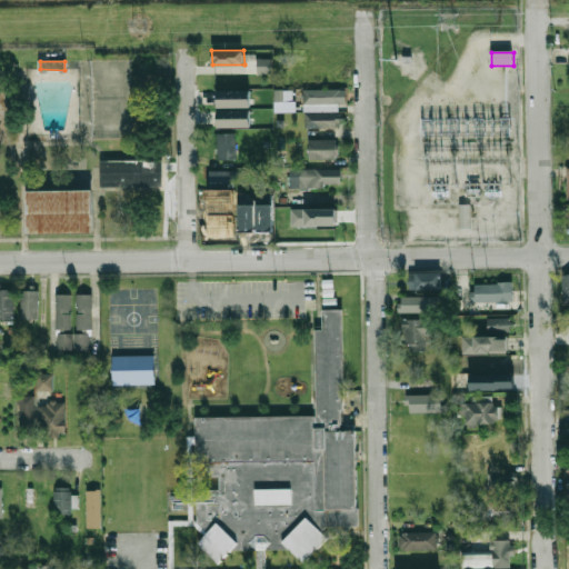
[(250,107),(249,89),(216,89),(217,107),(250,107)]
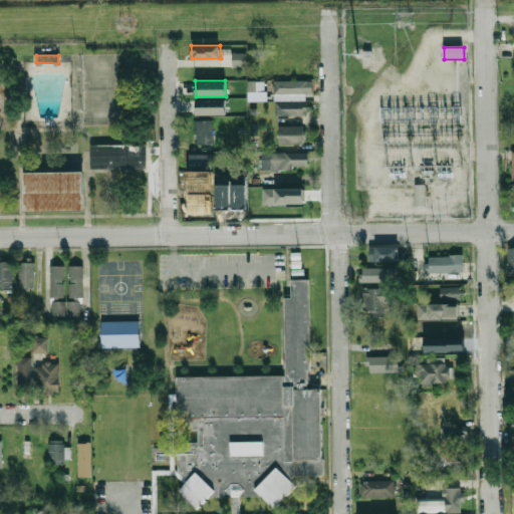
[(275,115),(308,115),(307,81),(274,81),(275,115)]
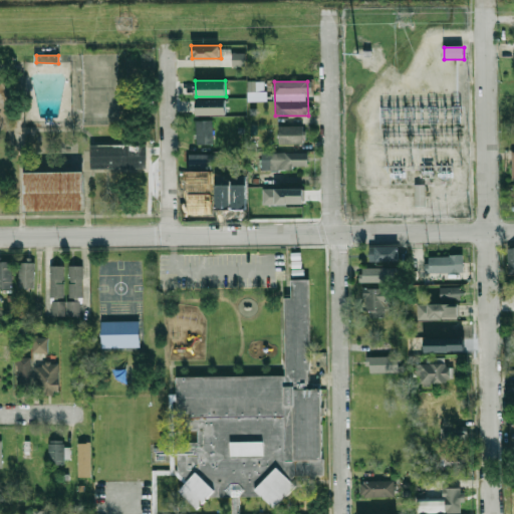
[(225,114),(225,99),(195,99),(196,115),(225,114)]
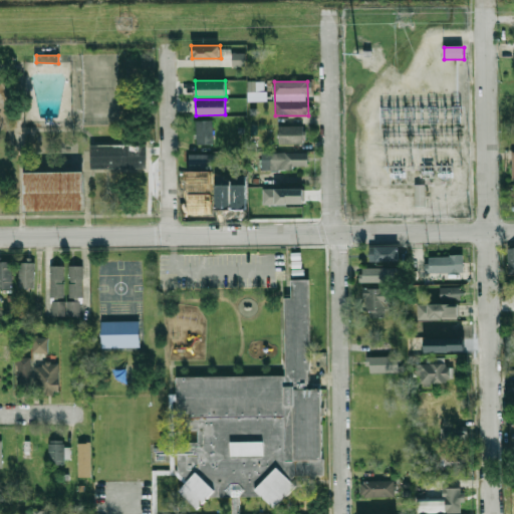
[(196,144),(213,144),(212,119),(196,120),(196,144)]
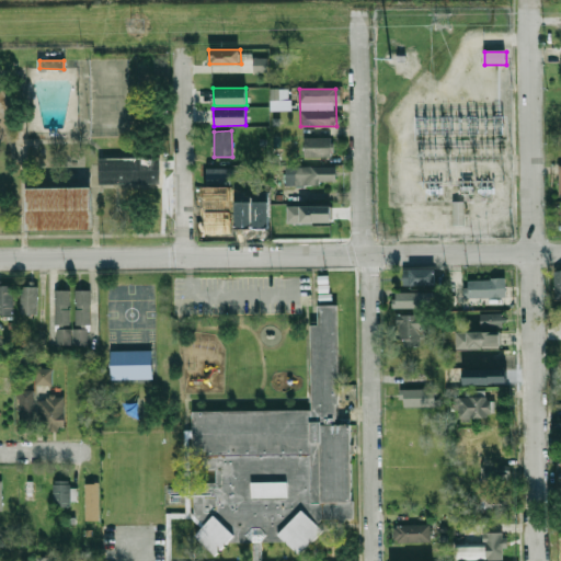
[(305,137),(304,157),(332,157),(332,137),(305,137)]
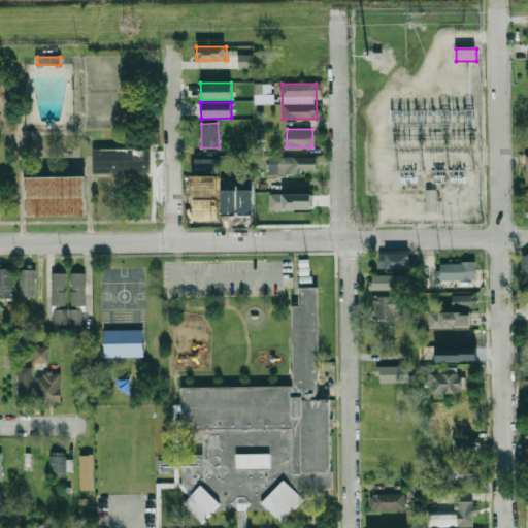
[(96,149),(149,149),(150,170),(96,171),(96,149)]
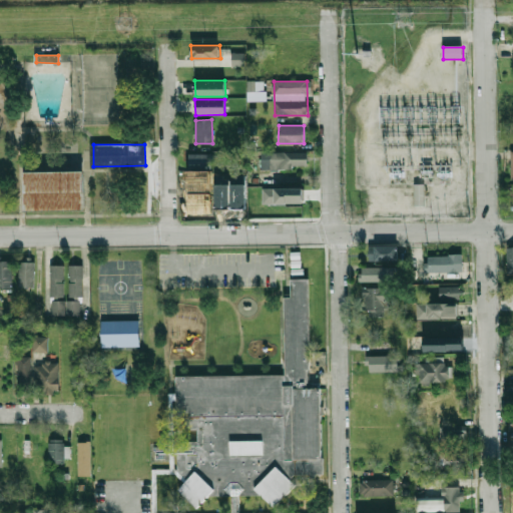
[(260,152),(261,168),(307,167),(307,151),(260,152)]
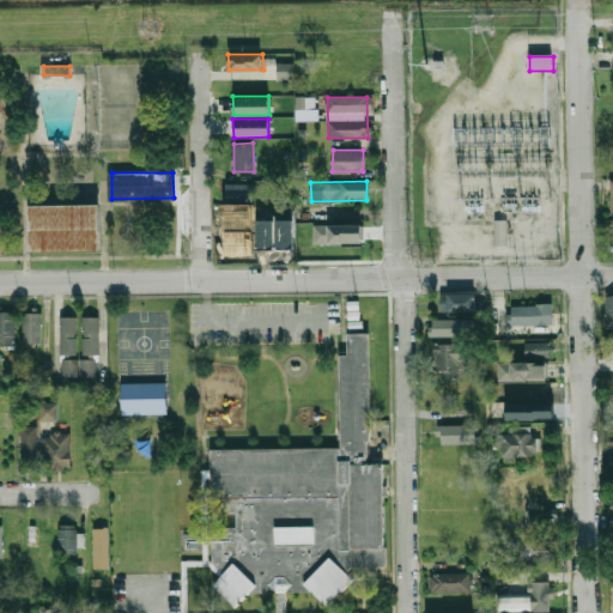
[(253,183),(225,183),(225,200),(252,201),(253,183)]
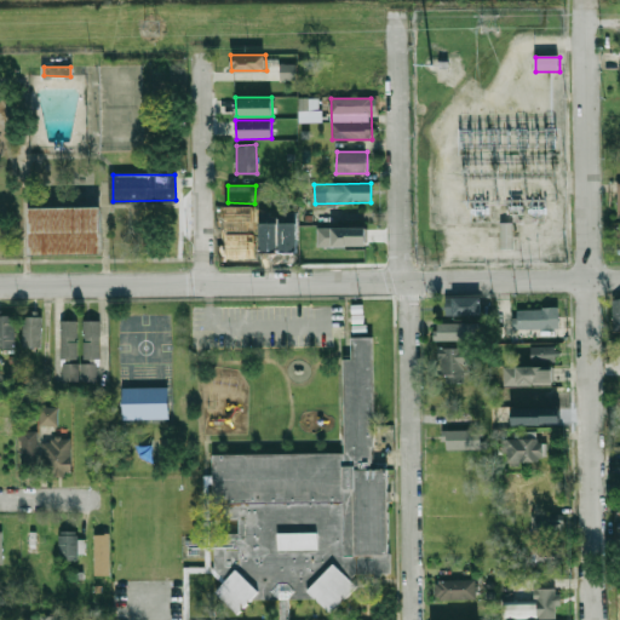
[(33,207),(102,206),(102,254),(34,256),(33,207)]
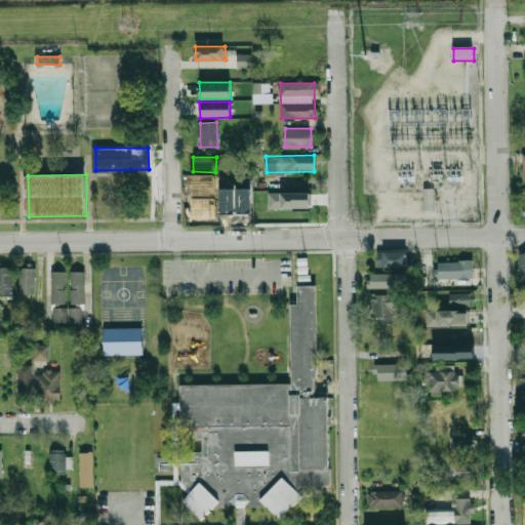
[(269,192),(269,208),(311,208),(311,193),(269,192)]
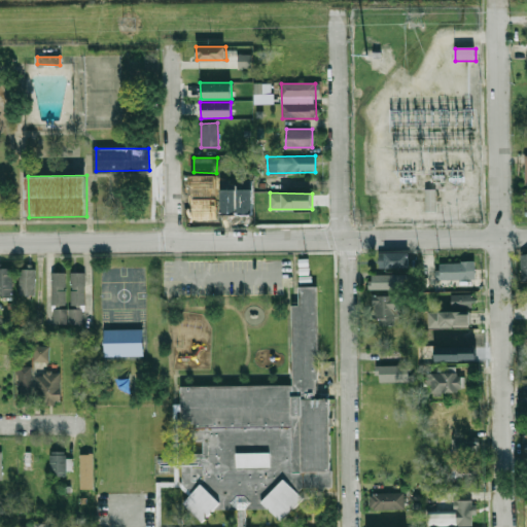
[(379,268),(408,268),(408,252),(378,252),(379,268)]
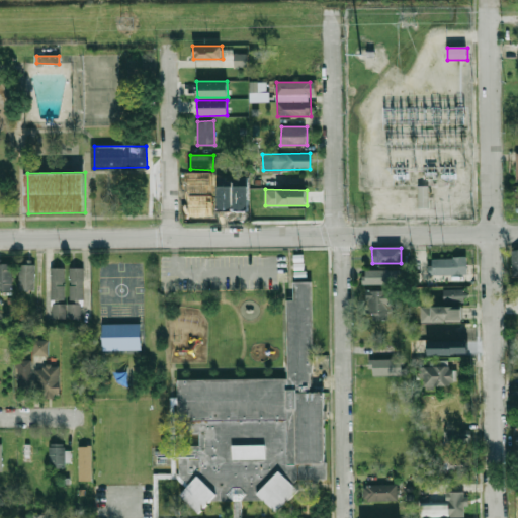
[(466,257),(429,258),(429,274),(466,274),(466,257)]
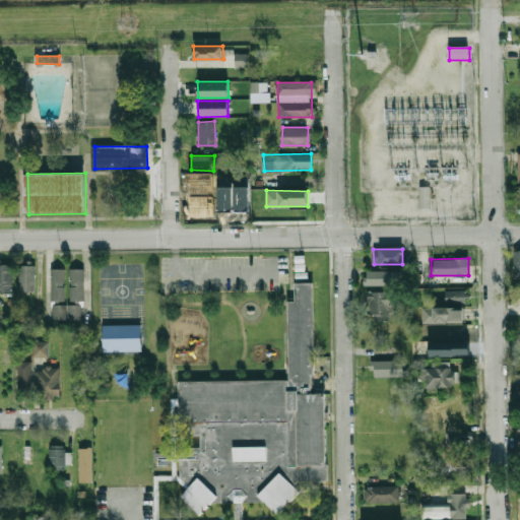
[(0,291),(11,293),(11,261),(0,261),(0,291)]
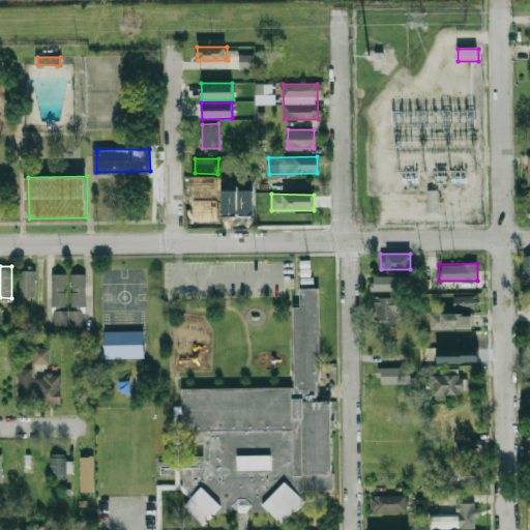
[(19,296),(35,296),(35,270),(19,270),(19,296)]
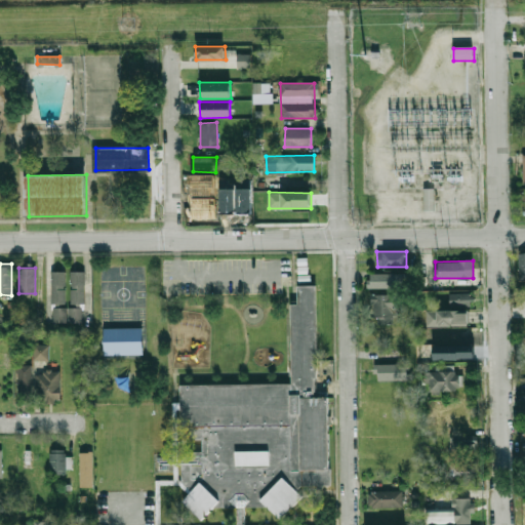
[(65,271),(50,271),(51,305),(65,304),(65,271)]
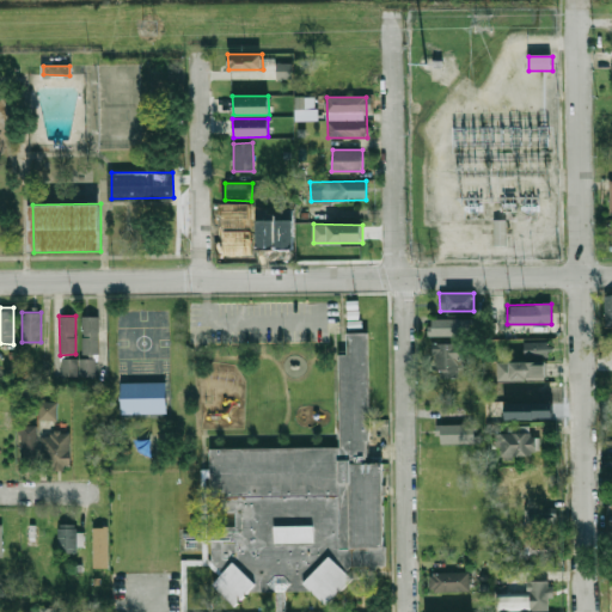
[(98,316),(81,316),(81,354),(98,354),(98,316)]
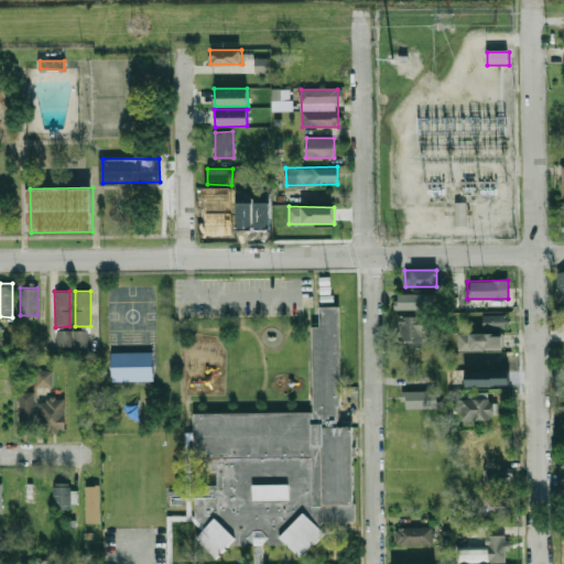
[(396,308),(430,310),(430,294),(396,293),(396,308)]
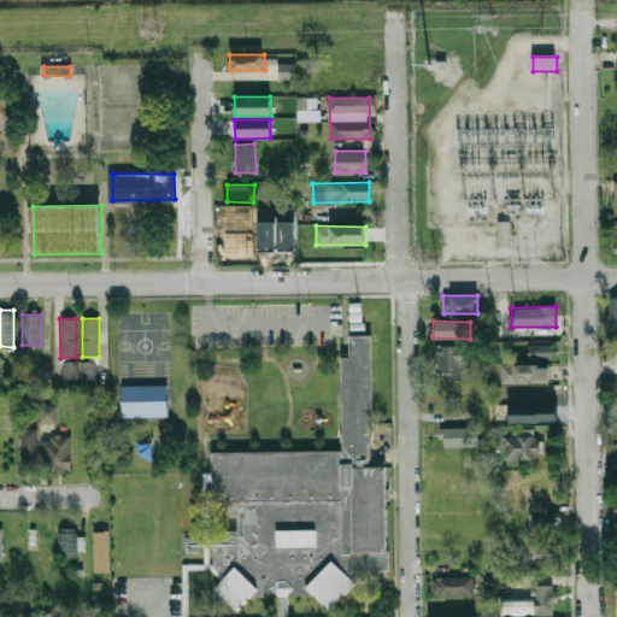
[(224,580),(224,575),(215,564),(215,541),(223,532),(239,532),(239,517),(223,517),(223,501),(213,501),(213,453),(345,451),(344,358),(352,358),(352,334),(374,334),(375,465),(389,465),(391,570),(376,570),(376,582),(358,582),(330,611),(315,595),(252,595),(236,611),(215,589),(224,580)]
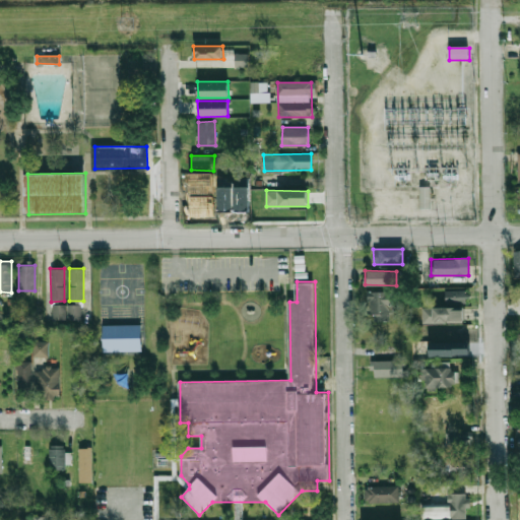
[(421,322),(462,323),(463,304),(466,304),(466,290),(445,289),(444,307),(421,307),(421,322)]
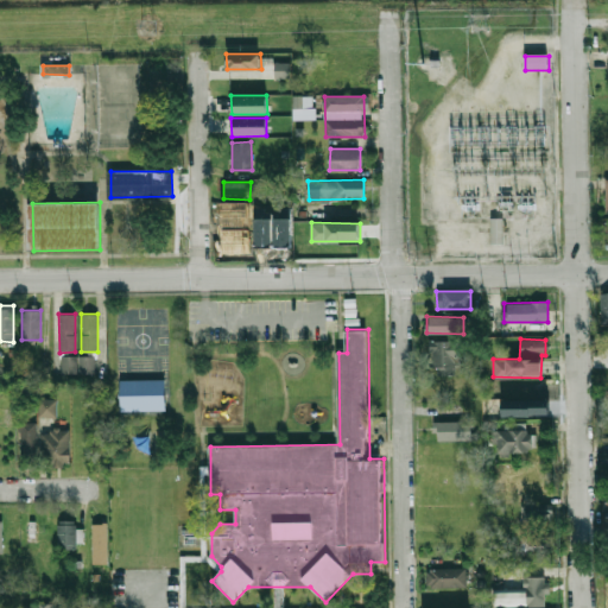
[(456,341),(431,341),(431,375),(456,375),(456,341)]
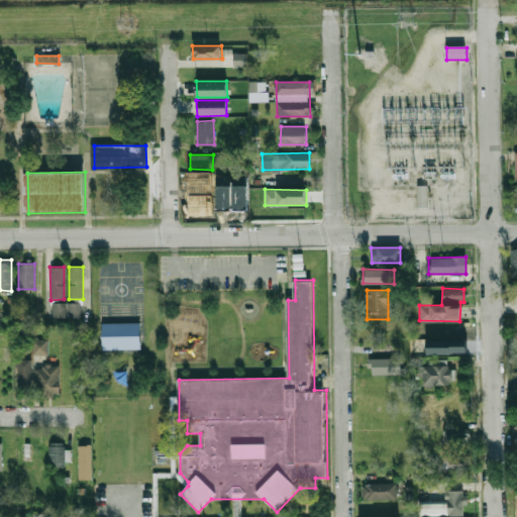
[(53,317),(81,317),(81,302),(52,303),(53,317)]
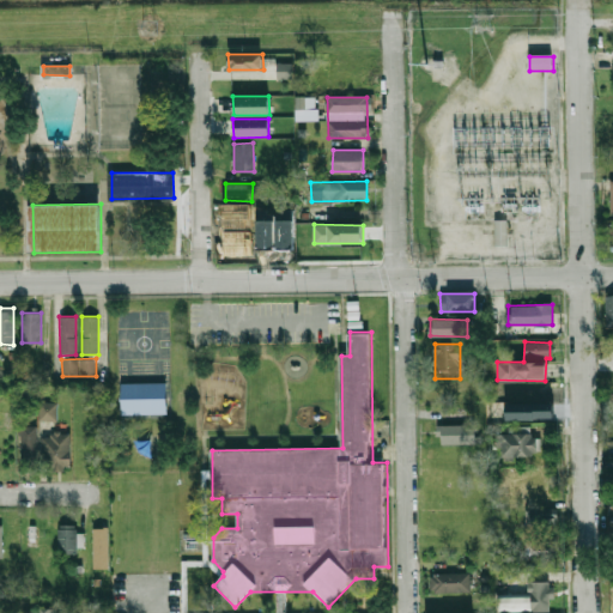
[(120,383),(167,382),(167,414),(120,414),(120,383)]
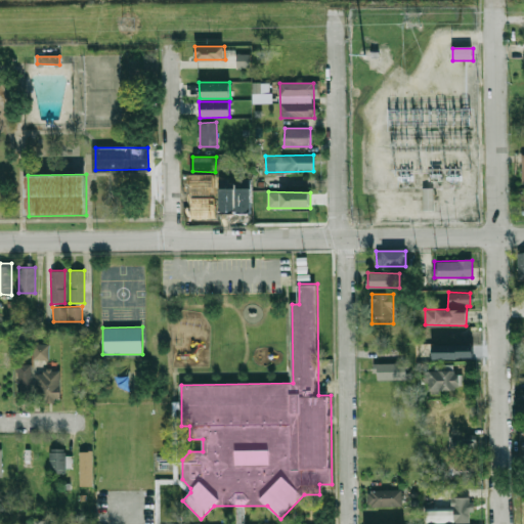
[(33,359),(48,359),(48,344),(33,343),(33,359)]
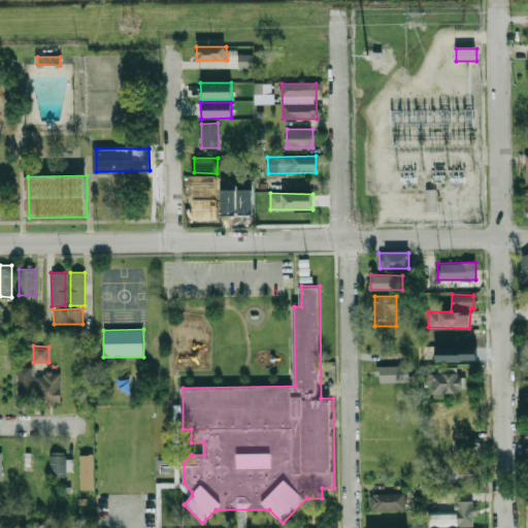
[(377,383),(409,383),(409,365),(377,365),(377,383)]
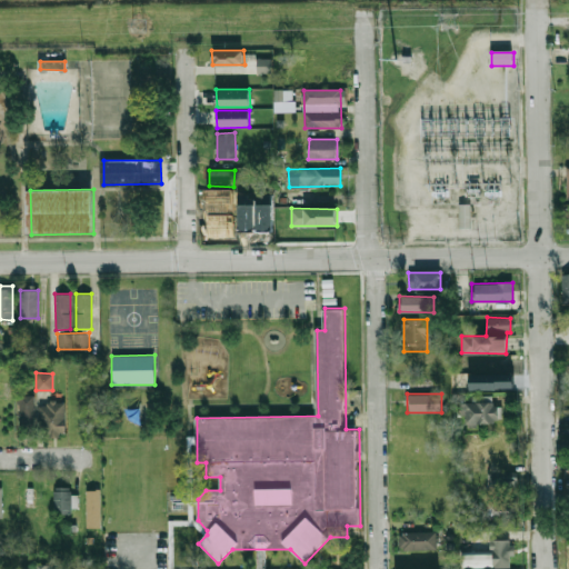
[(18,427),(35,426),(33,395),(17,395),(18,427)]
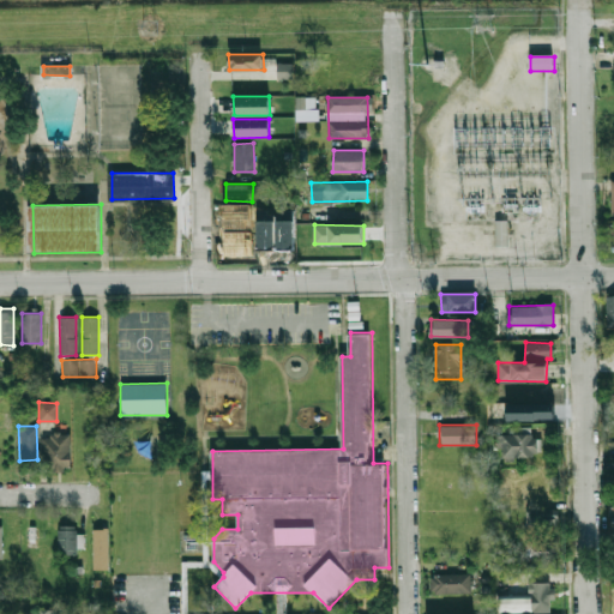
[(531,426),(507,426),(507,433),(498,433),(499,457),(537,457),(536,437),(531,438),(531,426)]
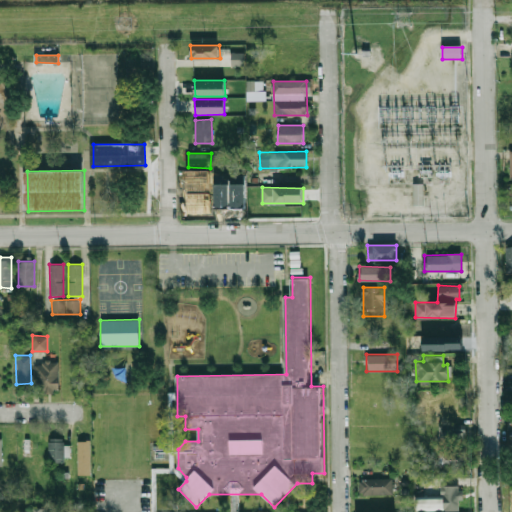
[(58,361),(43,361),(43,365),(35,365),(36,392),(59,391),(58,361)]
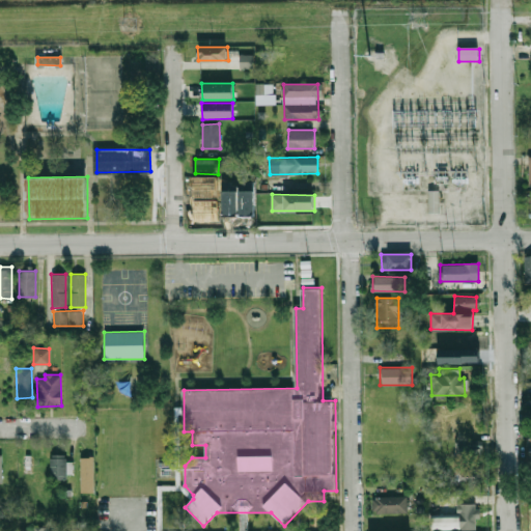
[(482,440),(454,440),(454,456),(482,456),(482,440)]
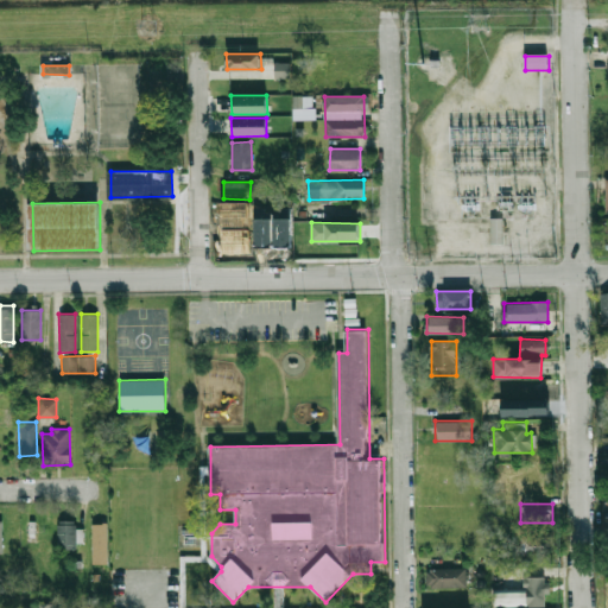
[(75,520),(57,520),(57,546),(83,546),(83,529),(75,529),(75,520)]
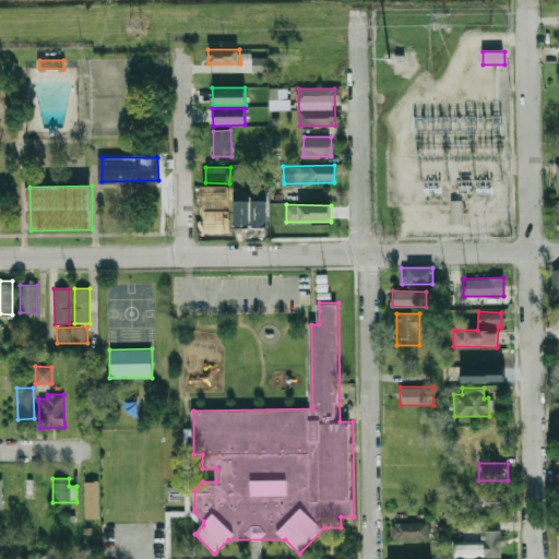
[(84,518),(98,518),(98,482),(85,480),(84,518)]
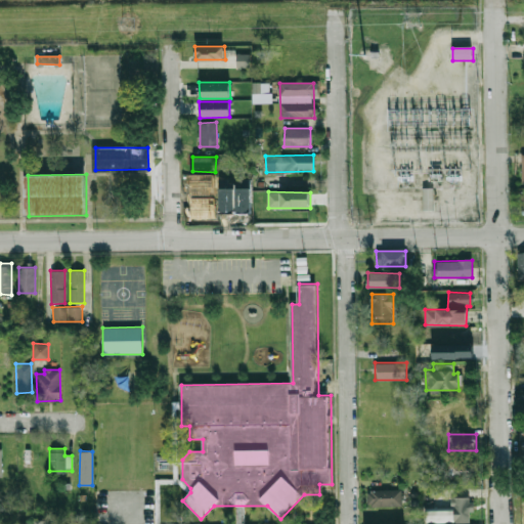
[(477,463),(448,463),(448,478),(477,478),(477,463)]
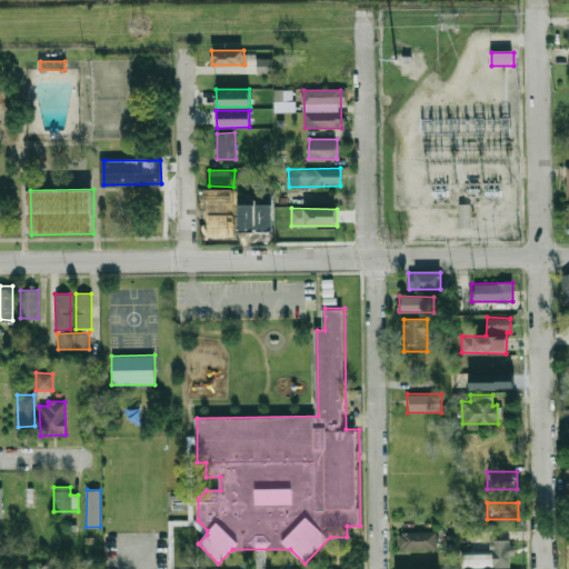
[(436,532),(399,531),(399,549),(436,550),(436,532)]
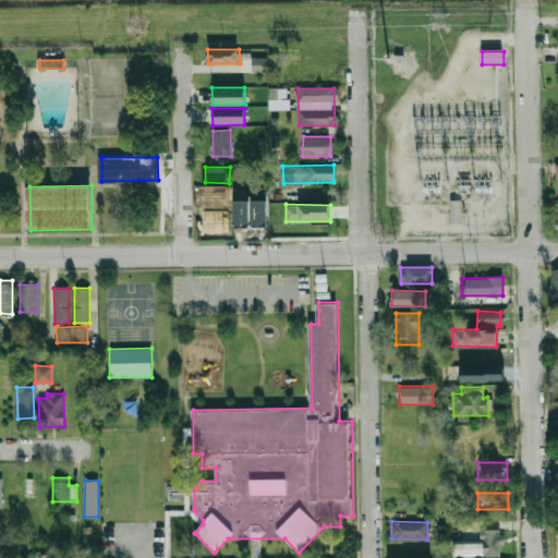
[(504,556),(504,530),(481,530),(481,543),(451,543),(451,556),(504,556)]
